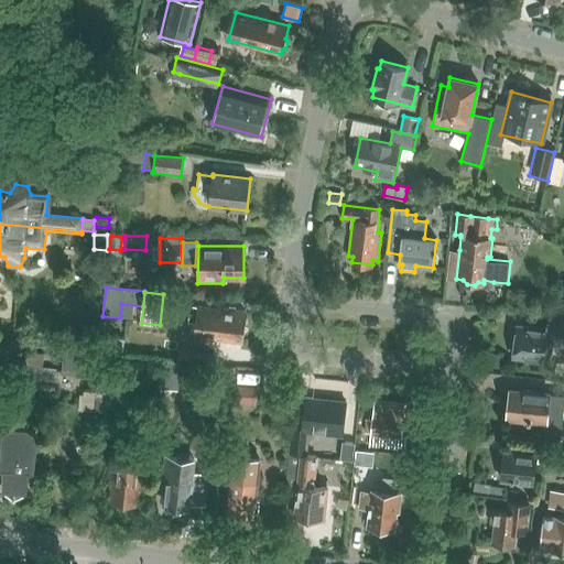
[(246,312),(217,308),(191,305),(188,323),(196,324),(194,343),(214,345),(215,339),(241,342),(246,312)]
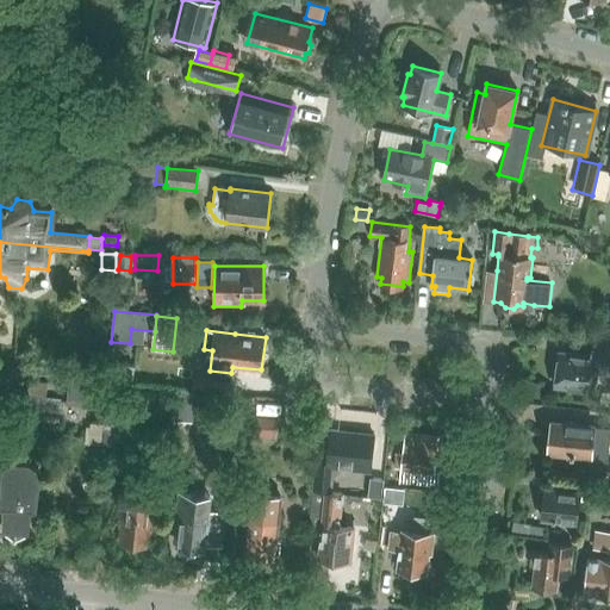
[(609,344),(599,344),(598,358),(559,353),(555,386),(596,391),(598,371),(609,372),(609,344)]
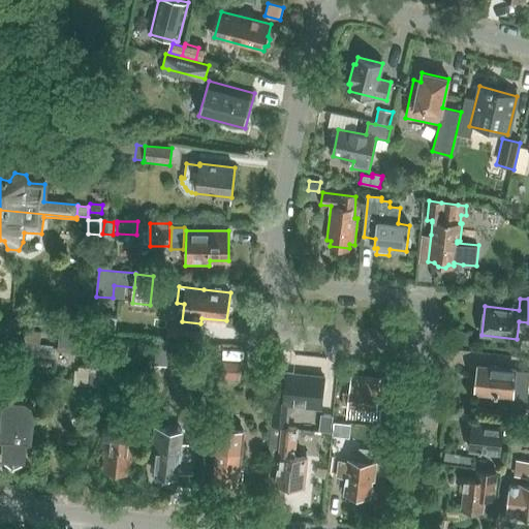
[(60,317),(58,348),(87,351),(89,319),(60,317)]
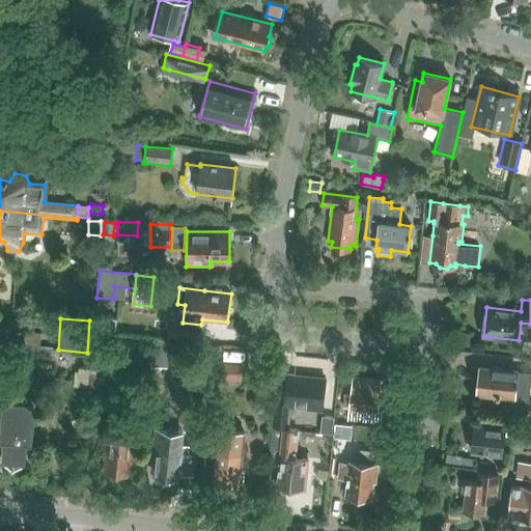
[(94,318),(92,335),(101,335),(103,318),(94,318)]
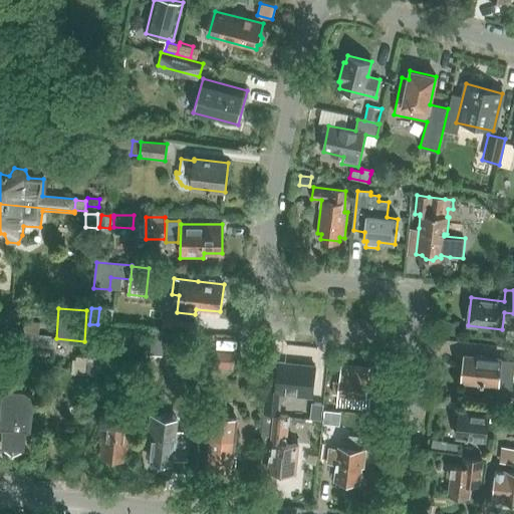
[(177,319),(164,317),(163,326),(176,328),(177,319)]
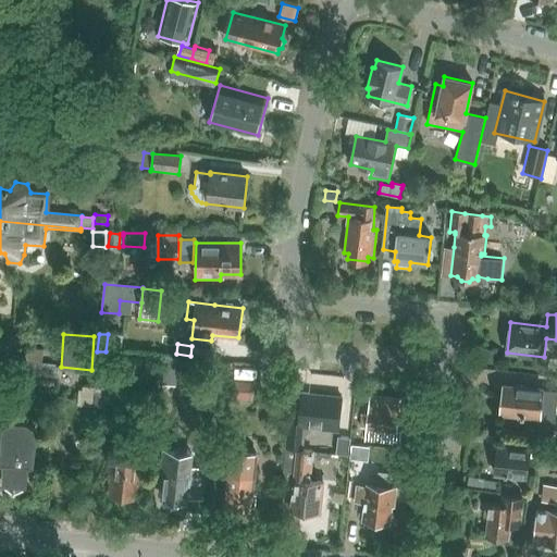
[(27,348),(25,361),(41,362),(42,362),(44,349),(27,348)]
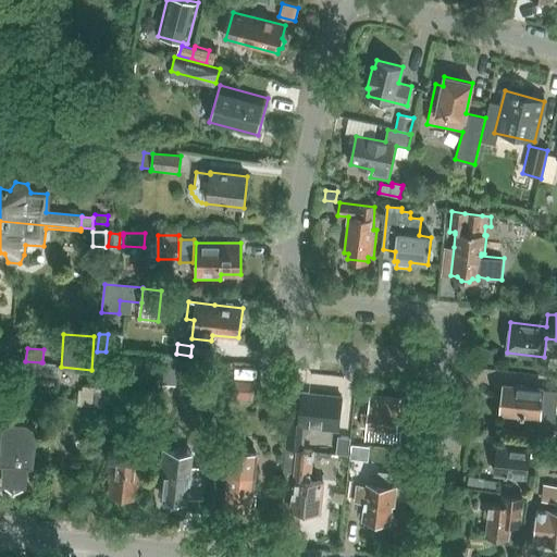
[(496,361),(497,356),(496,355),(485,348),(479,348),(478,359),(496,361)]
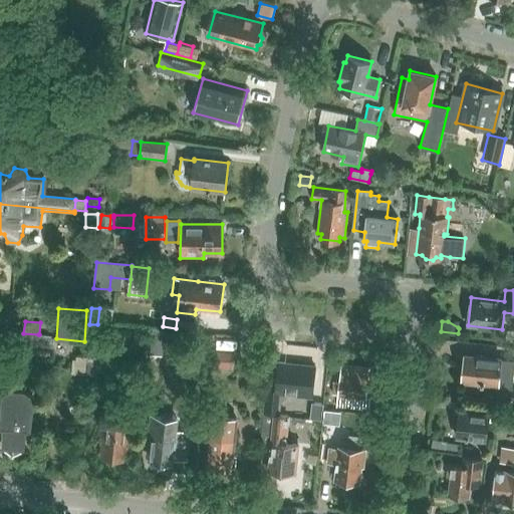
[(85,373),(85,381),(97,383),(98,374),(99,342),(102,343),(103,327),(88,326),(85,373)]
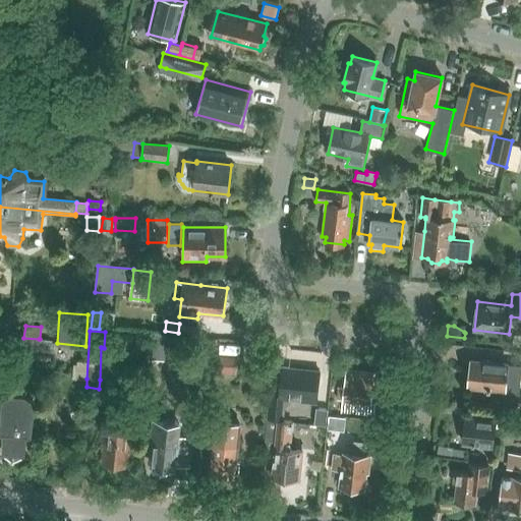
[(40,339),(39,339),(23,338),(6,336),(4,353),(29,356),(29,350),(36,351),(36,359),(49,360),(51,341),(40,339)]
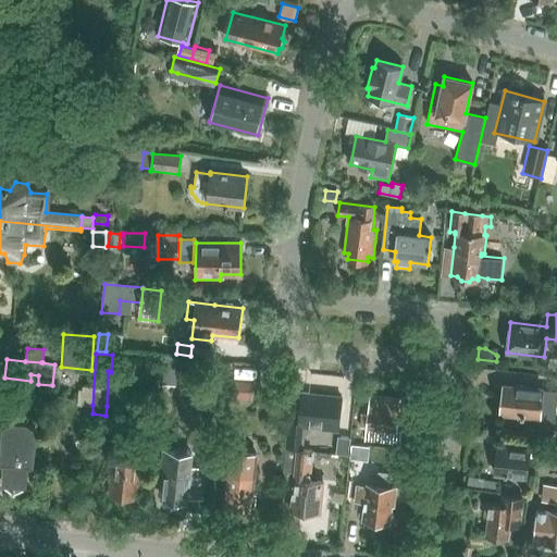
[(121,374),(127,381),(140,380),(144,369),(143,359),(119,362),(121,374)]
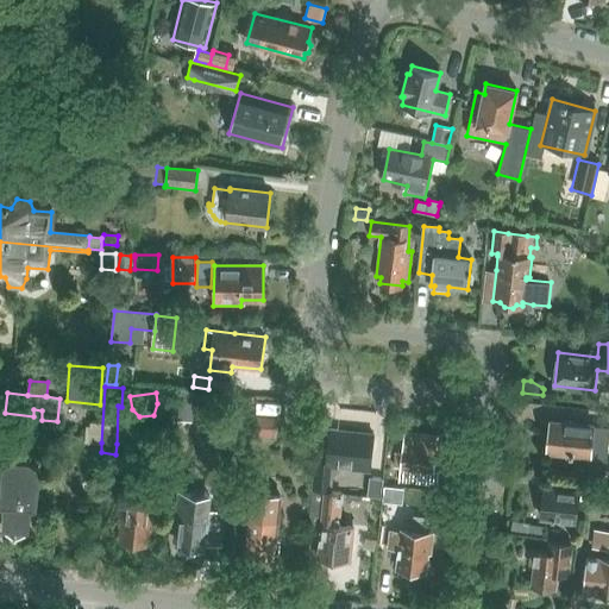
[(179,421),(198,421),(199,400),(180,399),(179,421)]
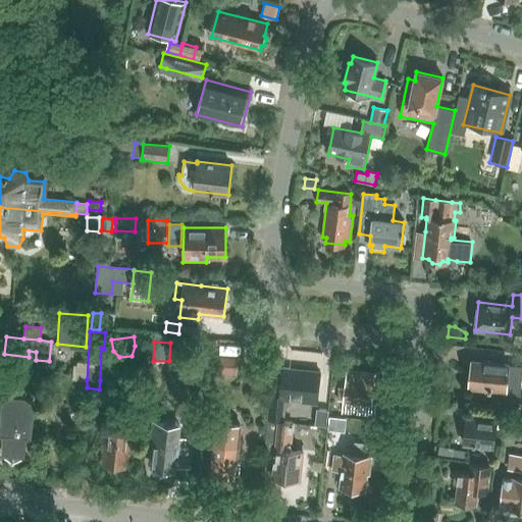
[(216,357),(215,372),(236,374),(238,359),(216,357)]
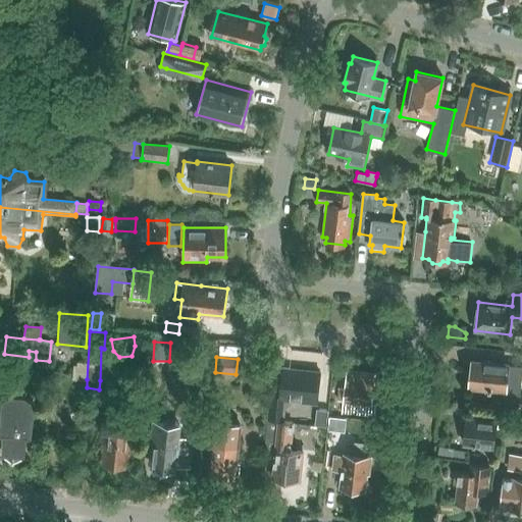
[(468,373),(467,380),(469,384),(469,387),(506,392),(504,410),(518,411),(521,369),(521,367),(510,366),(510,364),(472,361),(471,370),(468,373)]
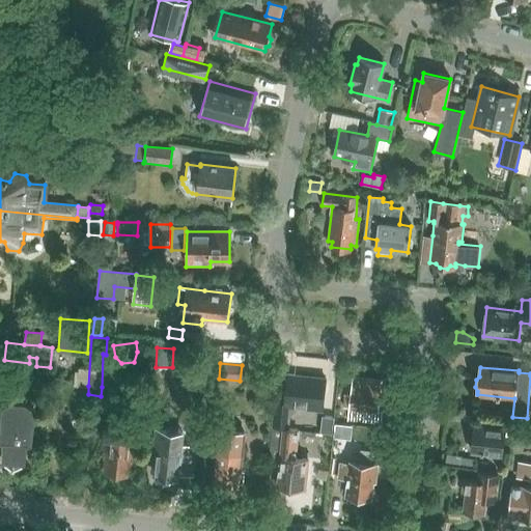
[(285,402),(275,401),(272,426),(285,427),(286,415),(289,415),(297,410),(297,407),(323,410),(326,379),(287,374),(285,402)]
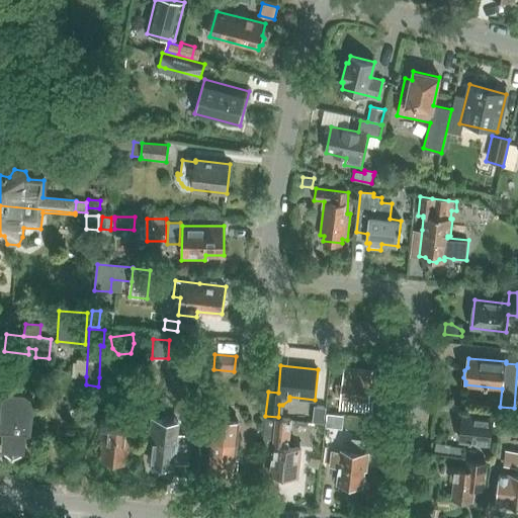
[(344,367),(342,385),(336,384),(334,398),(369,401),(372,371),(344,367)]
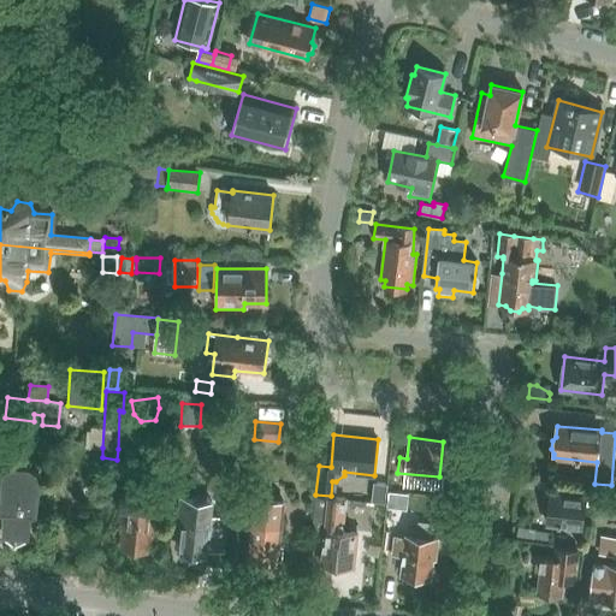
[(33,469),(13,468),(4,473),(0,514),(7,514),(5,538),(13,545),(15,549),(16,549),(18,545),(27,540),(29,516),(37,517),(41,477),(33,469)]
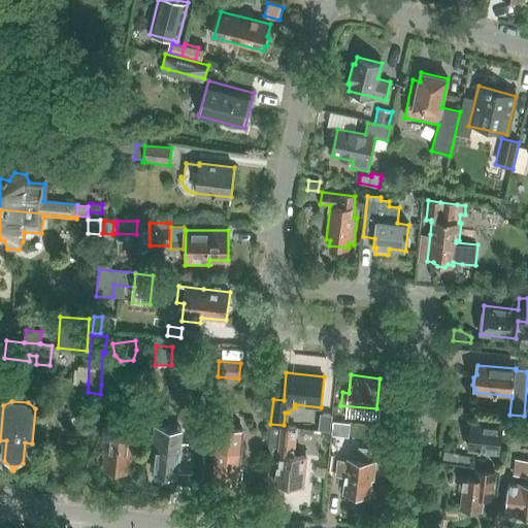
[(377,408),(376,419),(390,420),(391,409),(377,408)]
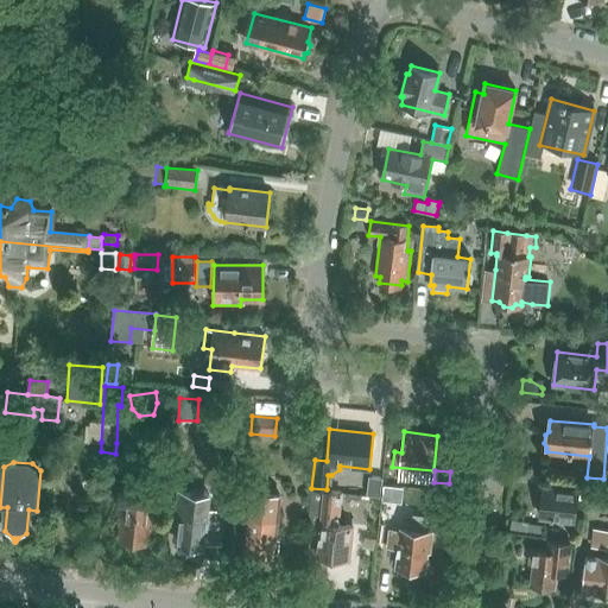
[(379,495),(381,477),(369,476),(368,494),(379,495)]
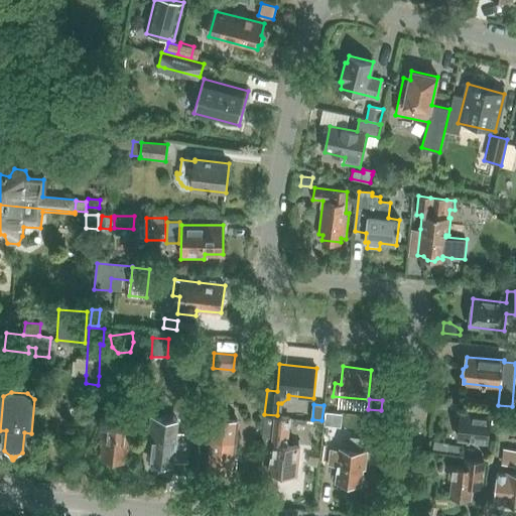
[(101,412),(100,423),(99,437),(104,437),(101,458),(126,461),(130,426),(132,414),(122,413),(122,410),(119,407),(113,407),(109,410),(109,413),(101,412)]
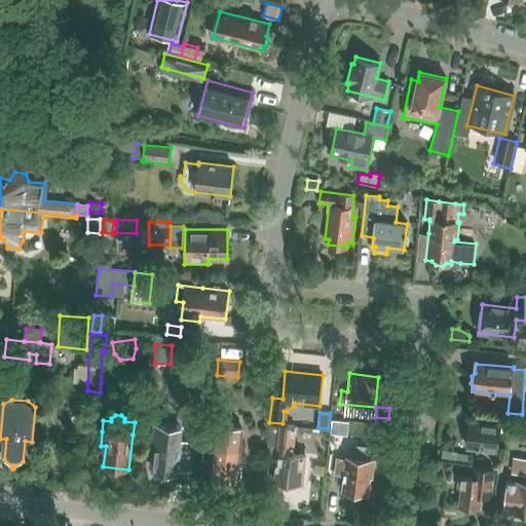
[(510,430),(511,416),(503,416),(502,429),(510,430)]
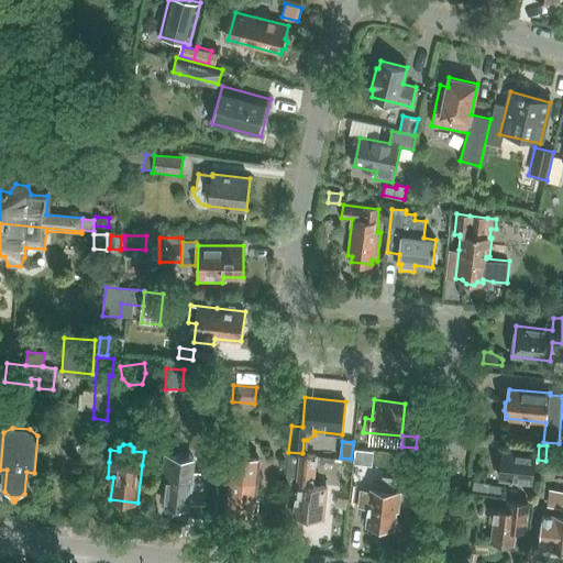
[(372,466),(373,451),(355,450),(354,464),(372,466)]
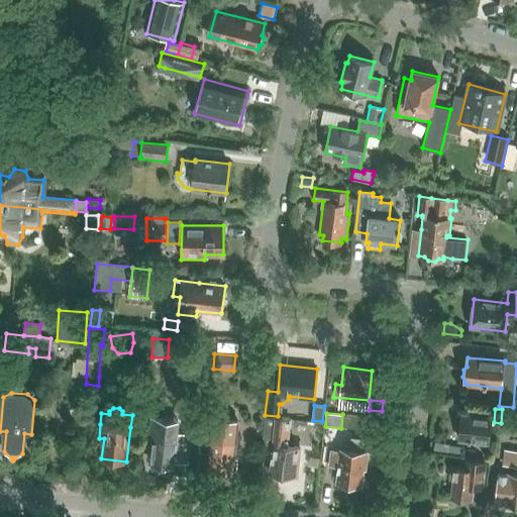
[(459,439),(489,442),(492,418),(462,415),(459,439)]
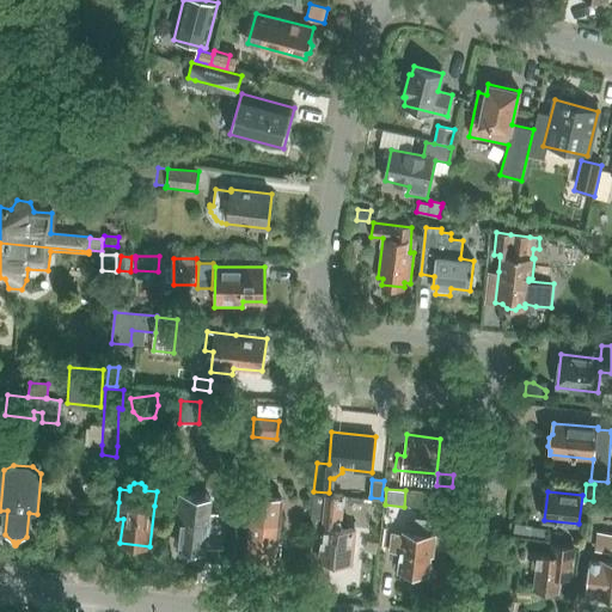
[(182,538),(181,544),(181,549),(206,552),(206,546),(218,548),(220,521),(212,521),(212,512),(214,496),(178,493),(177,508),(175,537),(176,537),(182,538)]
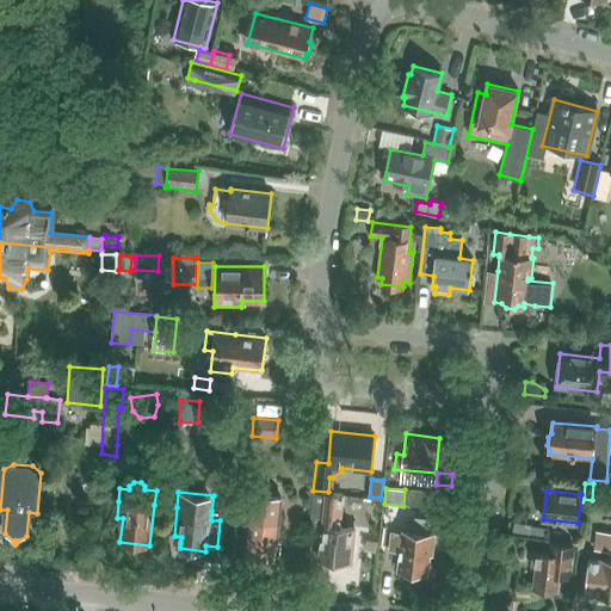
[(323,528),(320,561),(335,562),(337,565),(343,566),(345,563),(351,563),(355,528),(339,526),(343,494),(314,492),(310,526),(323,528)]
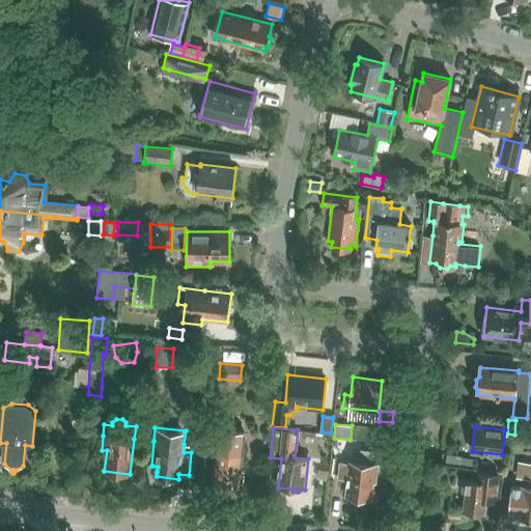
[(217,451),(214,482),(239,485),(239,481),(243,482),(244,470),(240,470),(244,431),(220,428),(217,451)]
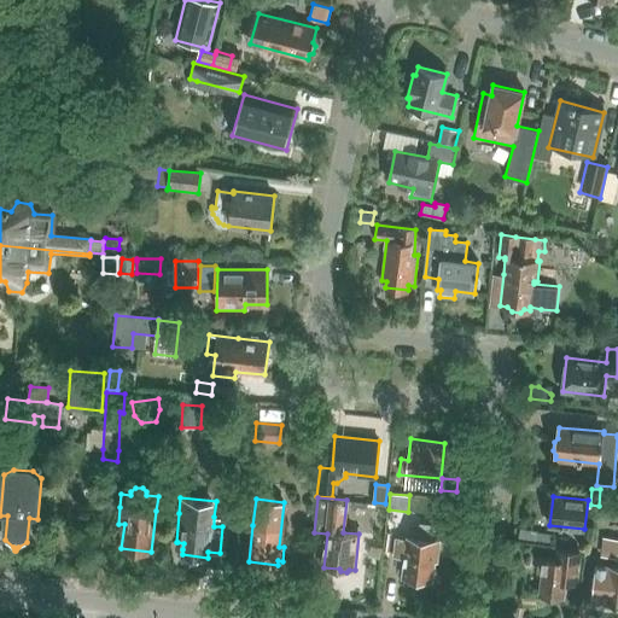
[(385,516),(383,552),(390,552),(392,532),(396,532),(397,517),(385,516)]
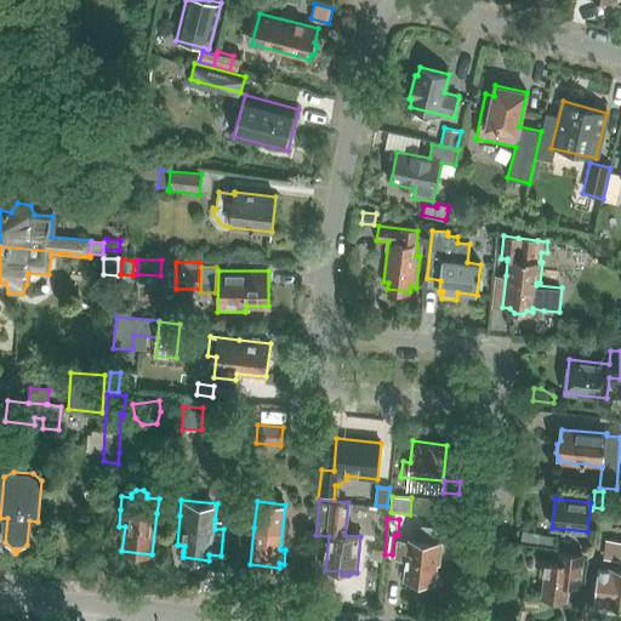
[(394,560),(406,562),(404,579),(417,580),(419,582),(428,584),(431,582),(434,582),(437,564),(439,564),(442,543),(433,542),(436,529),(421,527),(420,541),(409,540),(408,542),(397,541),(394,560)]
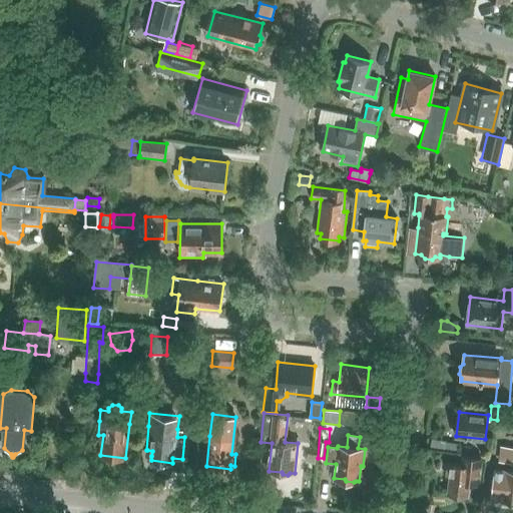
[(430,448),(443,450),(444,441),(431,439),(430,448)]
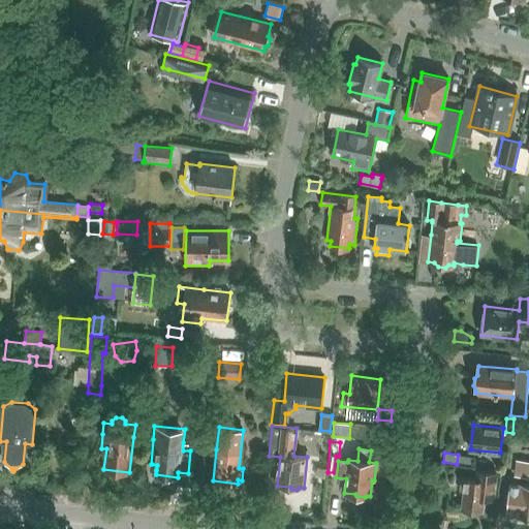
[(527,486),(511,484),(507,514),(528,516),(528,462),(517,461),(514,474),(528,476),(527,486)]
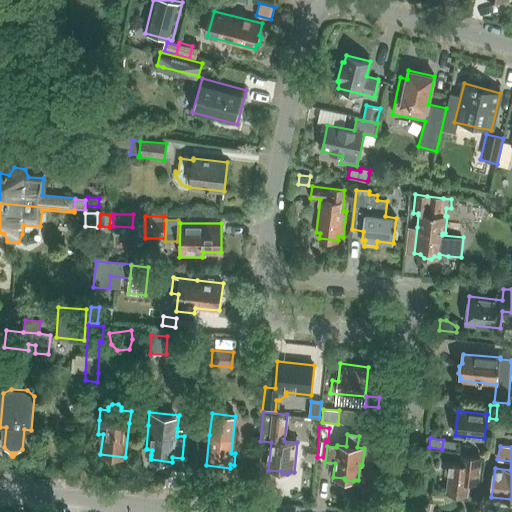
[(480,485),(481,469),(482,458),(460,455),(459,463),(447,462),(446,474),(449,475),(447,492),(467,494),(469,484),(480,485)]
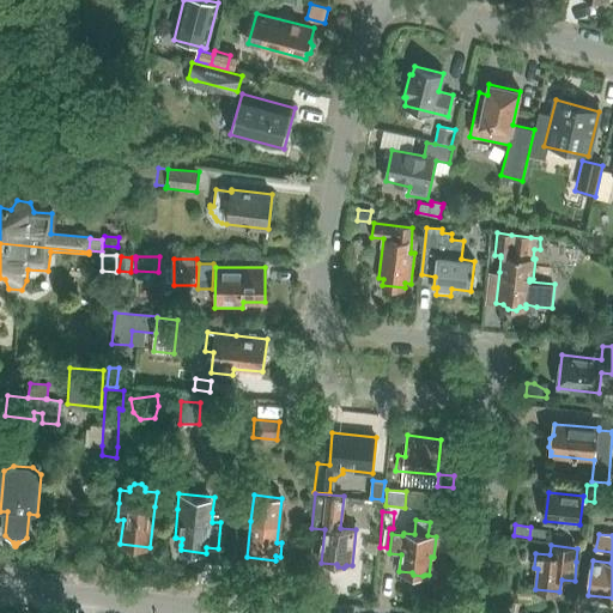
[(517,599),(530,600),(532,589),(519,588),(517,599)]
